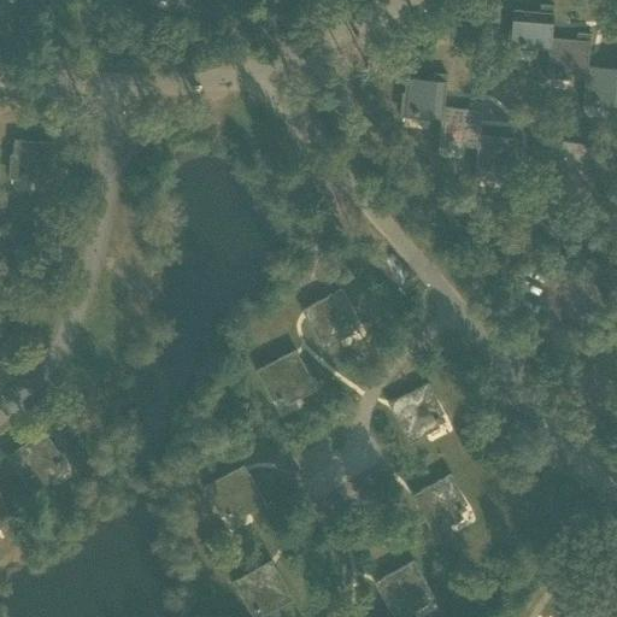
[(178,0),(176,10),(188,13),(192,0),(178,0)]
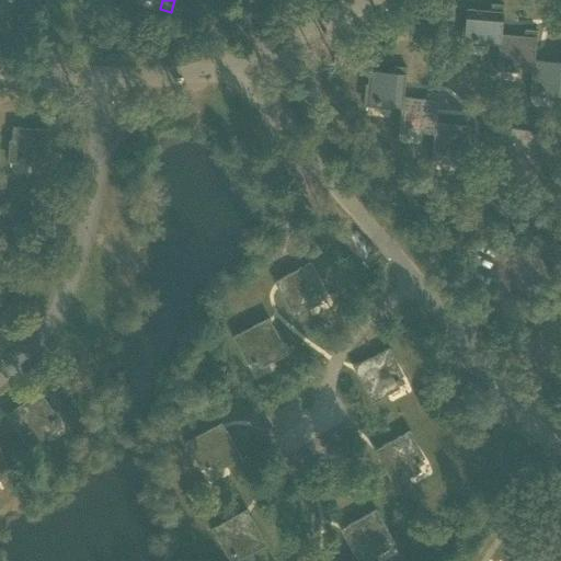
[(501,35),(504,6),(492,4),(491,12),(467,10),(464,49),(465,49),(466,41),(474,42),(474,43),(478,43),(478,42),(489,43),(489,46),(500,46),(501,35)]
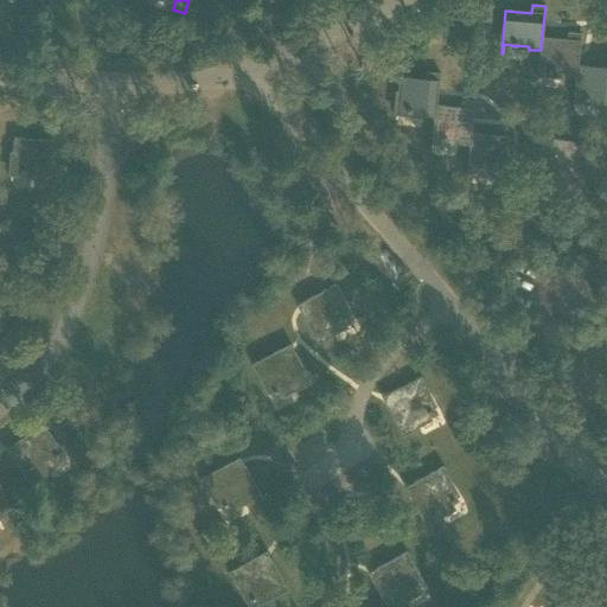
[(577,66),(579,66),(581,34),(568,33),(568,40),(542,38),(541,50),(537,81),(538,81),(540,71),(549,72),(549,74),(553,74),(554,72),(564,74),(564,77),(576,78),(577,66)]
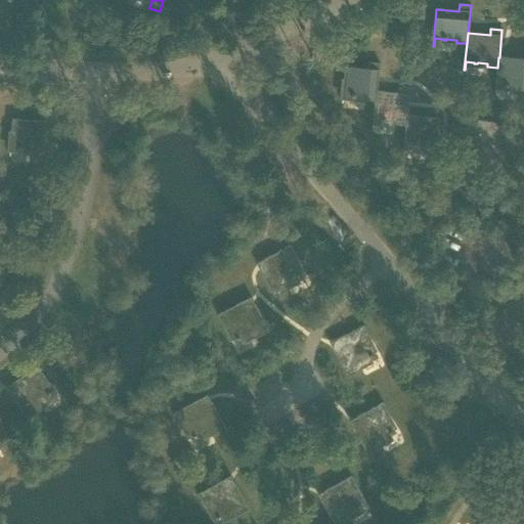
[(523,58),(499,57),(498,57),(497,68),(495,93),(496,94),(496,86),(505,86),(505,88),(509,88),(509,87),(519,87),(518,97),(523,97),(523,58)]
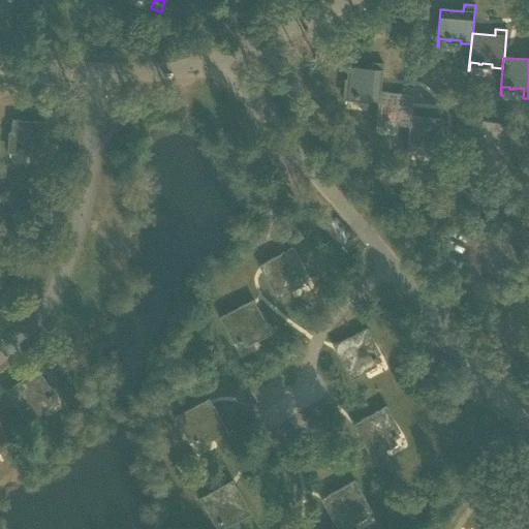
[(380,92),(383,65),(372,63),(371,70),(348,68),(346,96),(345,104),(346,104),(347,97),(355,97),(354,99),(359,99),(359,98),(369,99),(368,102),(378,103),(379,103),(380,92)]
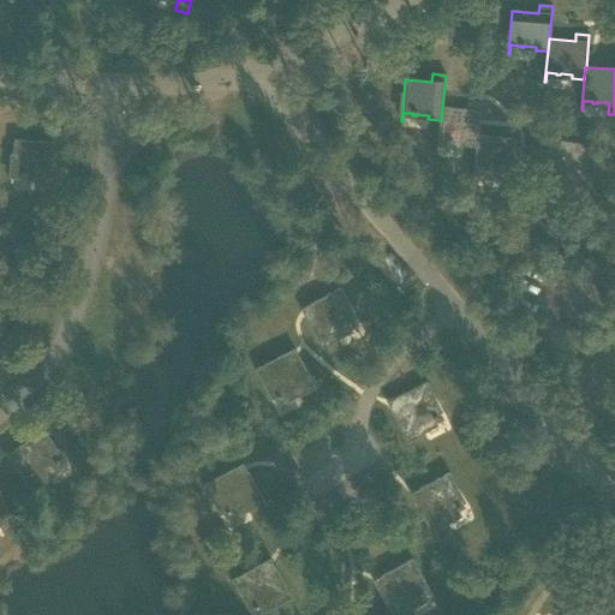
[(464,147),(476,148),(477,148),(478,136),(482,103),(469,102),(467,109),(442,107),(441,120),(440,120),(437,150),(439,150),(439,141),(448,142),(448,143),(453,144),(453,142),(464,143),(464,147)]
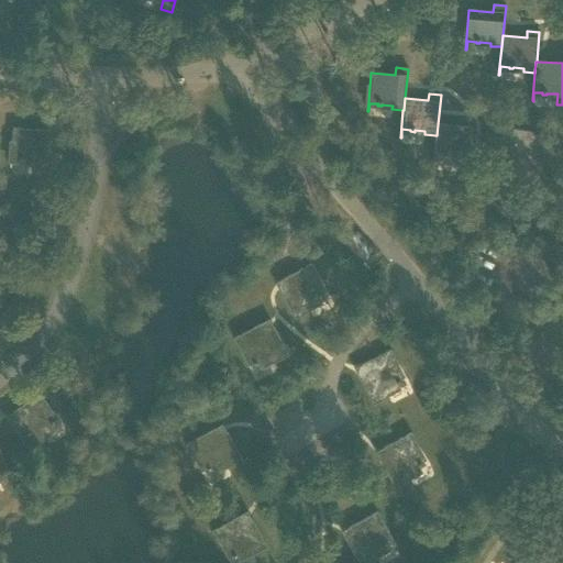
[(437,135),(435,135),(433,164),(434,164),(434,155),(443,156),(443,157),(448,158),(448,156),(459,157),(457,167),(470,169),(473,128),(438,124),(437,135)]
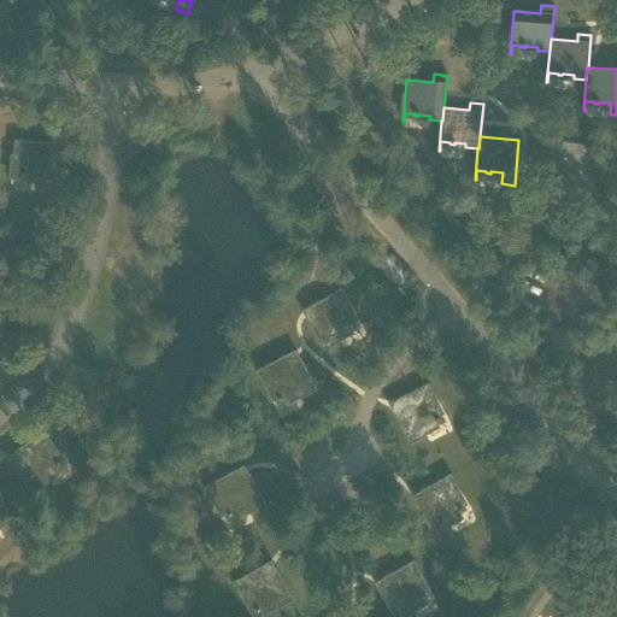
[(37,188),(51,189),(54,145),(15,141),(11,184),(12,184),(13,175),(23,175),(22,177),(27,177),(27,176),(39,177),(37,188)]
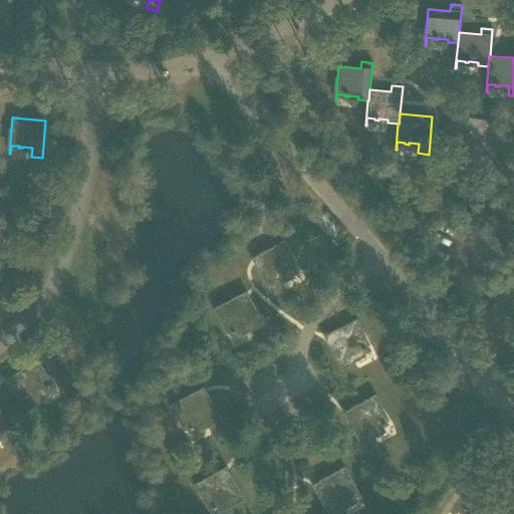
[(464,119),(464,120),(472,121),(470,130),(469,130),(469,133),(470,133),(468,143),(459,142),(457,152),(494,158),(500,125),(464,119)]
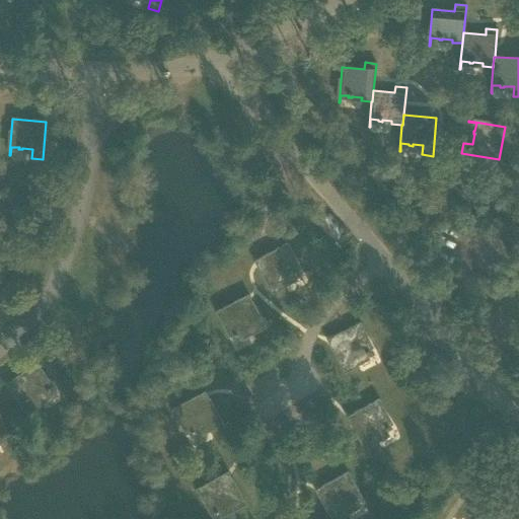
[(287,243),(261,257),(264,262),(262,266),(257,269),(272,295),(286,287),(284,283),(299,274),(290,260),(295,256),(287,243)]
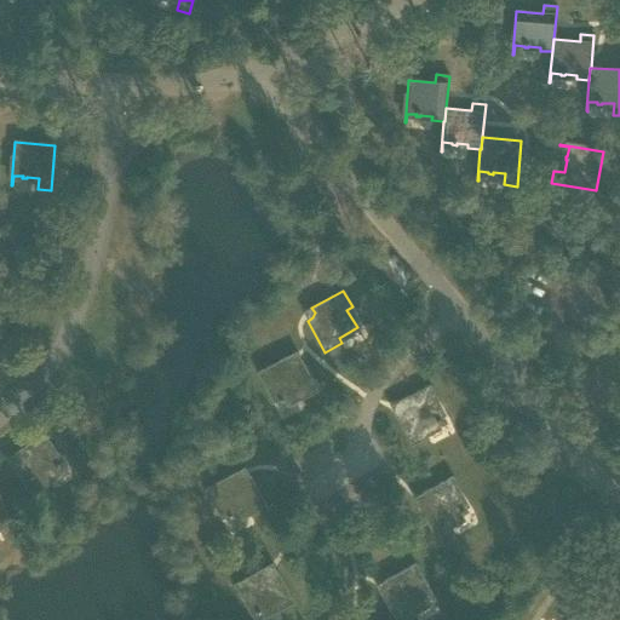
[(290,356),(257,373),(267,390),(271,386),(281,405),(299,395),(302,401),(319,392),(302,360),(297,363),(292,362),(290,356)]
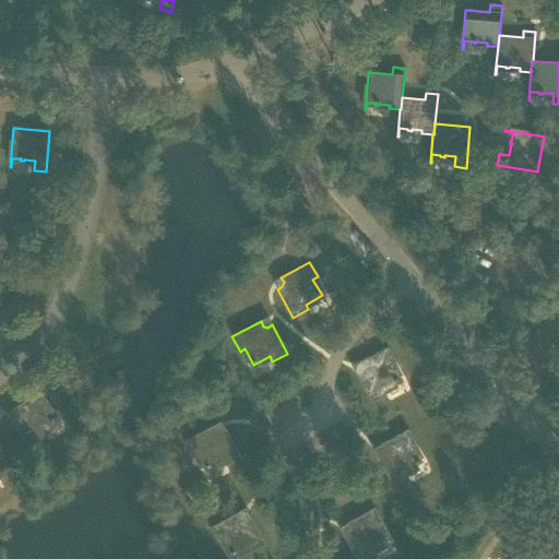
[(388,347),(359,363),(361,367),(360,371),(356,373),(370,403),(385,395),(383,390),(400,381),(391,365),(396,363),(388,347)]
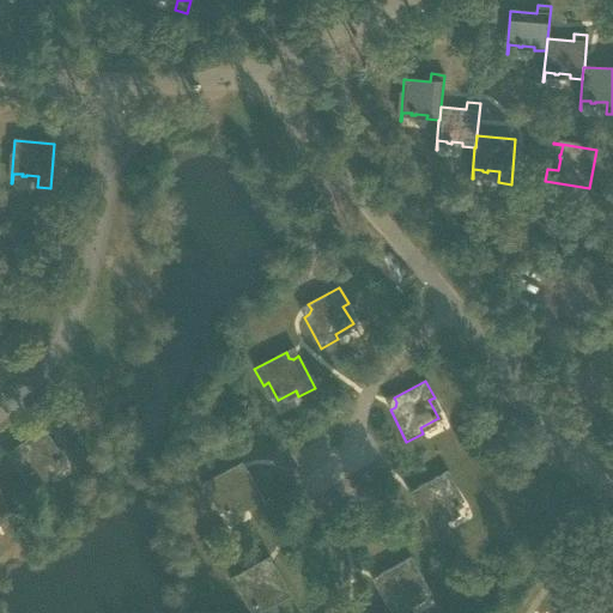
[(42,428),(14,449),(18,454),(18,460),(13,463),(35,491),(49,479),(46,474),(61,462),(48,447),(53,442),(42,428)]
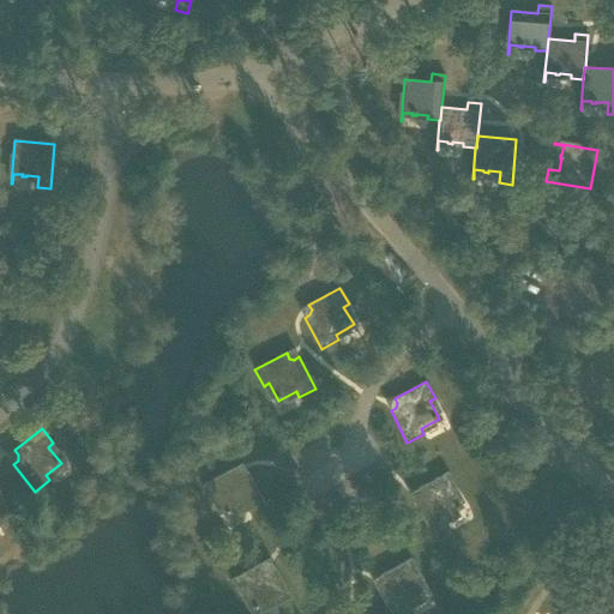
[(238,473),(235,468),(204,485),(212,501),(218,498),(228,516),(245,506),(248,512),(264,503),(247,471),(242,475),(238,473)]
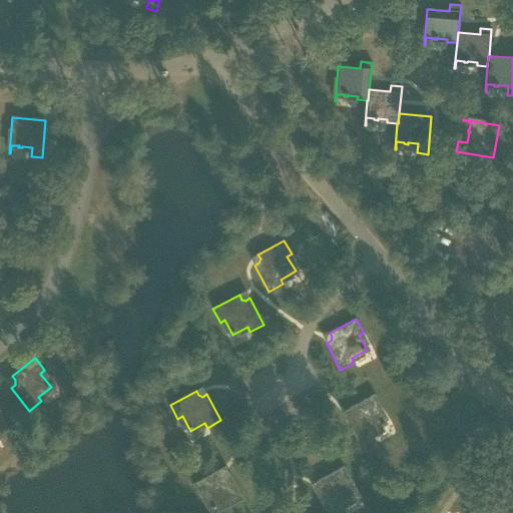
[(350,417),(346,420),(361,446),(374,438),(371,433),(386,425),(378,411),(383,408),(375,395),(349,409),(352,413),(350,417)]
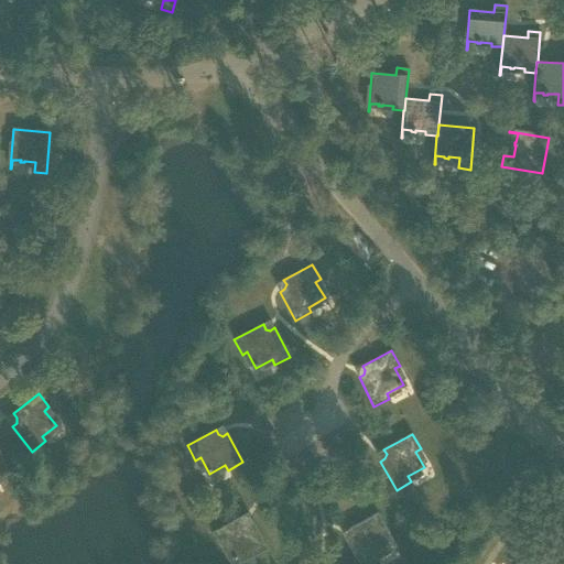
[(0,481),(11,477),(0,451),(0,481)]
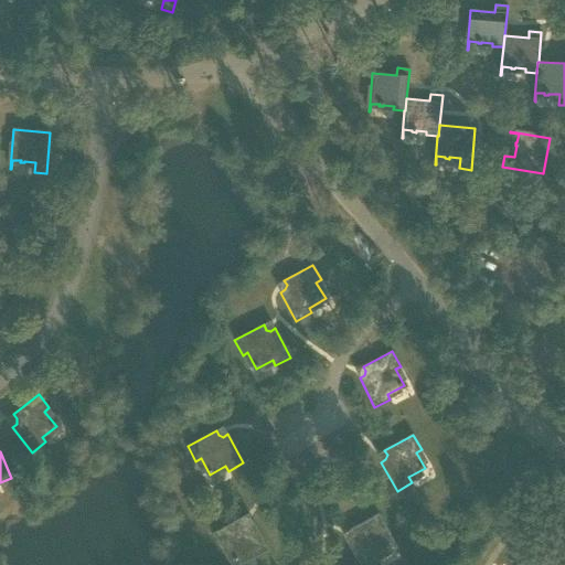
[(351,539),(347,542),(360,564),(371,564),(377,562),(375,556),(391,547),(382,532),(387,529),(379,514),(350,530),(353,534),(351,539)]
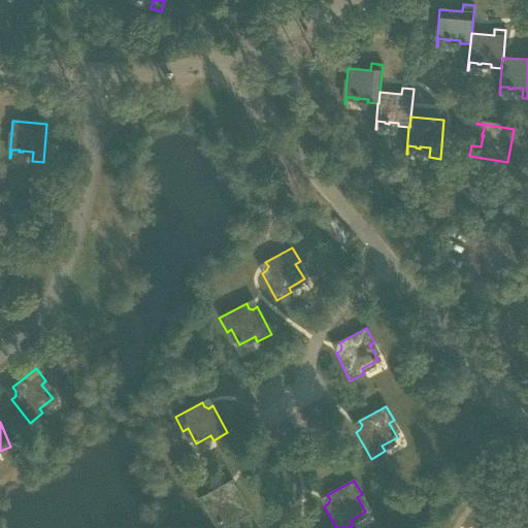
[(226,484),(199,499),(206,513),(211,509),(220,525),(235,517),(237,521),(252,514),(236,487),(232,489),(228,488),(226,484)]
